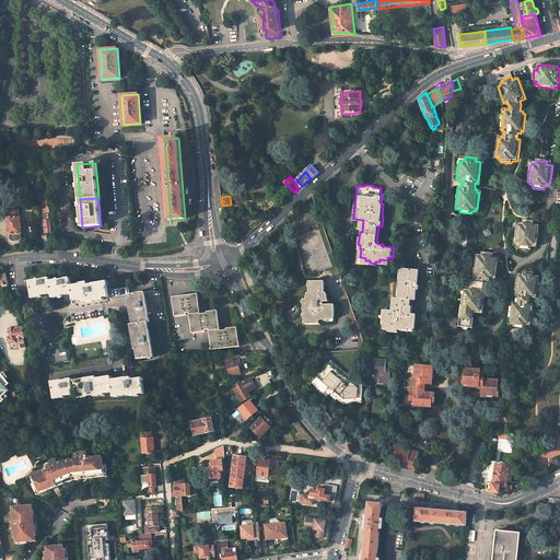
[(19,209),(8,210),(9,218),(8,218),(10,235),(11,241),(13,241),(13,242),(20,242),(20,240),(22,240),(23,245),(24,251),(26,251),(26,245),(25,229),(26,228),(26,223),(24,222),(21,222),(21,217),(20,217),(19,209)]
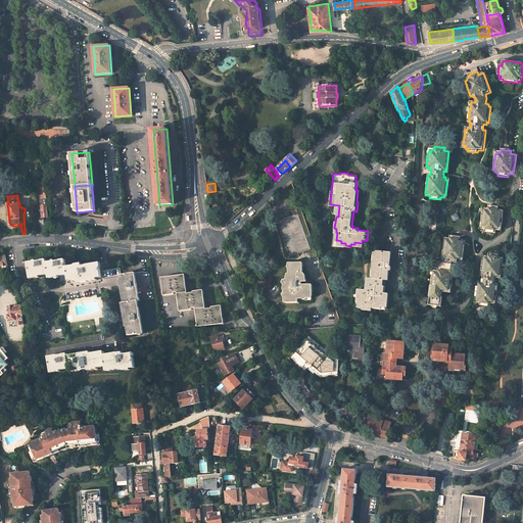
[(483,210),(481,226),(483,227),(483,229),(501,231),(503,210),(497,209),(497,207),(492,206),(488,206),(487,208),(485,208),(485,210),(483,210)]
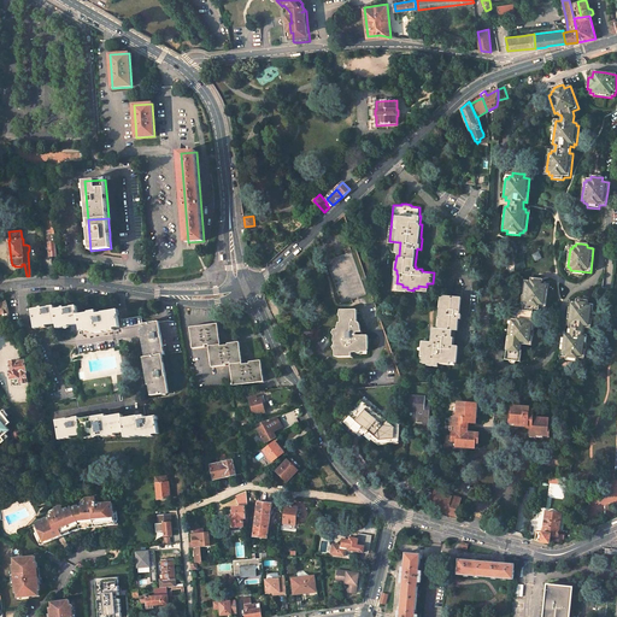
[(546,305),(548,287),(545,287),(546,283),(542,283),(542,280),(538,280),(530,278),(530,282),(524,281),(521,305),(524,305),(523,311),(521,311),(517,310),(516,319),(513,319),(512,322),(510,322),(507,338),(507,340),(511,340),(510,347),(506,347),(505,360),(519,362),(521,351),(518,351),(518,345),(521,345),(530,346),(534,327),(534,322),(532,322),(533,310),(539,311),(539,307),(542,307),(542,305),(546,305)]
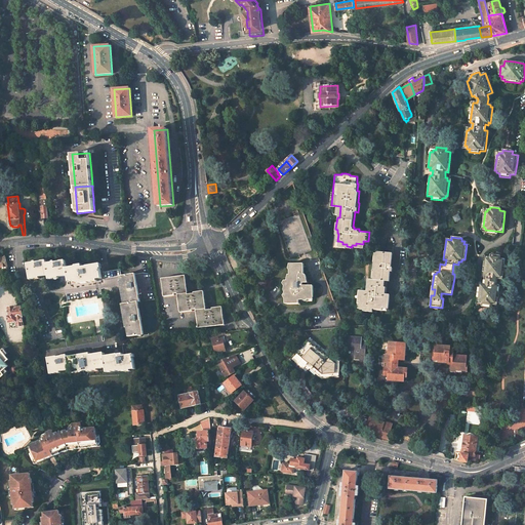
[(378,308),(384,252),(377,251),(376,261),(374,261),(374,266),(373,270),(375,270),(375,276),(375,280),(374,284),(371,284),(368,283),(367,291),(362,290),(360,309),(364,310),(364,311),(373,312),(373,310),(373,307),(378,308)]
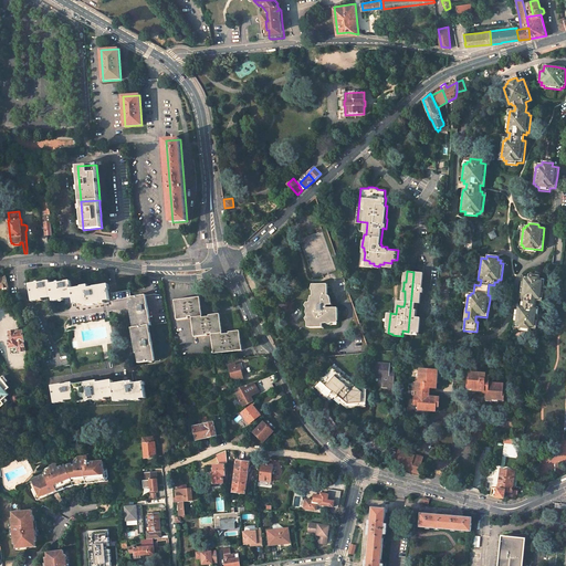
[(420,303),(421,292),(423,293),(423,287),(422,287),(423,273),(419,272),(413,272),(408,332),(413,332),(419,333),(420,317),(417,317),(415,317),(413,317),(416,303),(418,303),(420,303)]
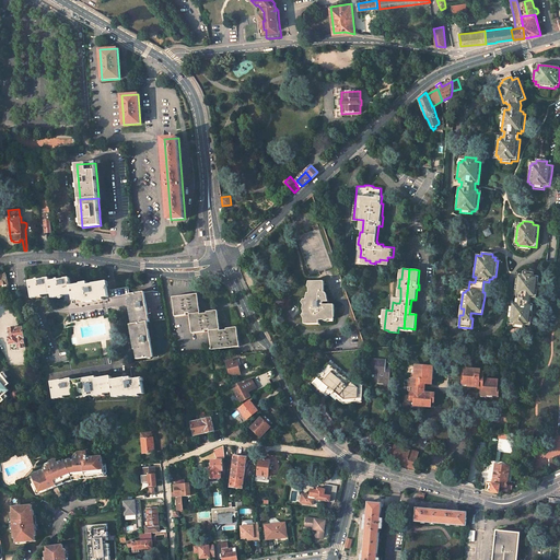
[(536,299),(538,277),(533,276),(534,273),(523,272),(523,275),(520,275),(520,277),(516,277),(515,293),(517,293),(517,296),(516,302),(513,302),(513,304),(511,304),(511,307),(509,321),(511,321),(511,324),(514,324),(513,327),(524,328),(525,325),(531,326),(533,304),(529,304),(531,298),(536,299)]
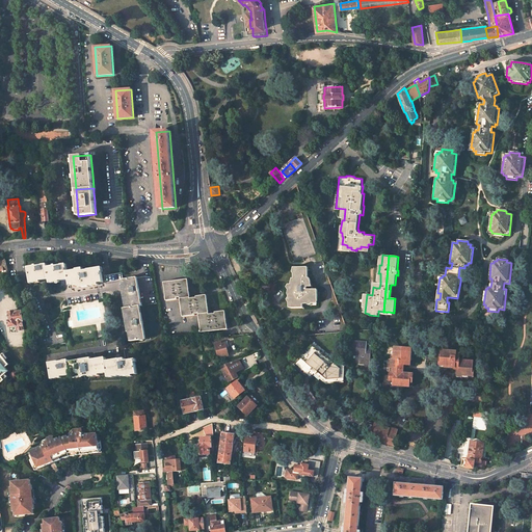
[(48,265),(28,268),(31,283),(36,282),(41,282),(41,281),(50,278),(48,268),(48,265)]
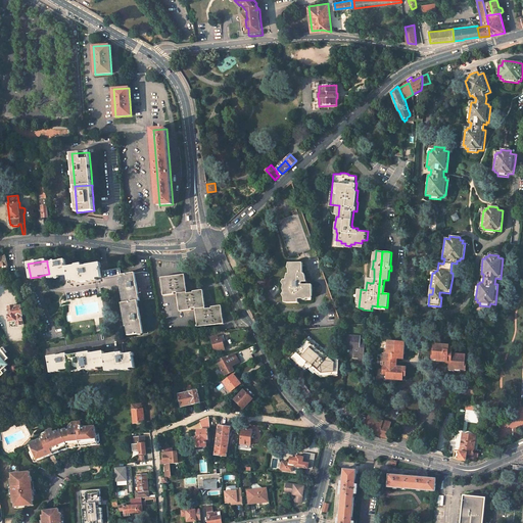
[(65,260),(47,264),(49,274),(50,279),(59,277),(58,276),(62,275),(67,274),(66,268),(65,260)]
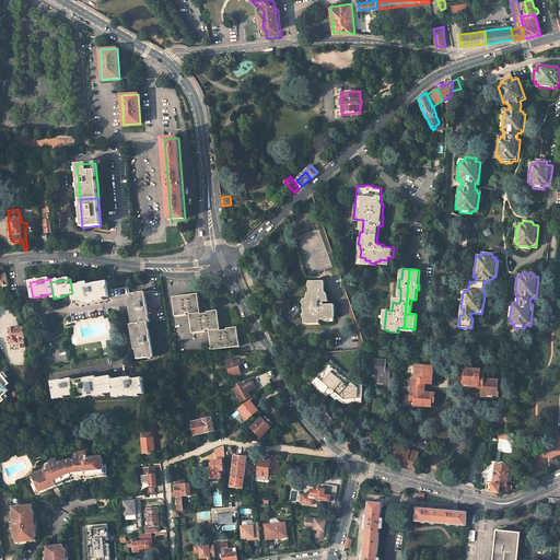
[(327,302),(326,296),(327,296),(326,292),(325,292),(324,281),(312,281),(312,287),(310,289),(310,293),(310,299),(306,300),(304,300),(303,302),(304,305),(305,305),(304,308),(305,313),(304,313),(303,316),(305,318),(306,318),(307,325),(319,324),(319,321),(319,318),(323,318),(323,319),(326,322),(329,319),(329,317),(335,317),(334,304),(328,304),(328,302),(327,302)]
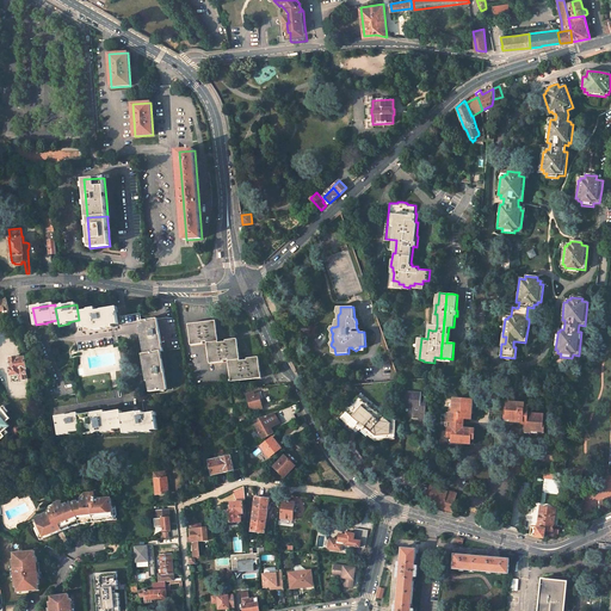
[(88,310),(78,313),(79,320),(80,327),(86,327),(86,328),(92,328),(92,331),(113,327),(113,325),(118,325),(117,316),(116,308),(100,310),(100,308),(94,309),(87,310),(88,310)]
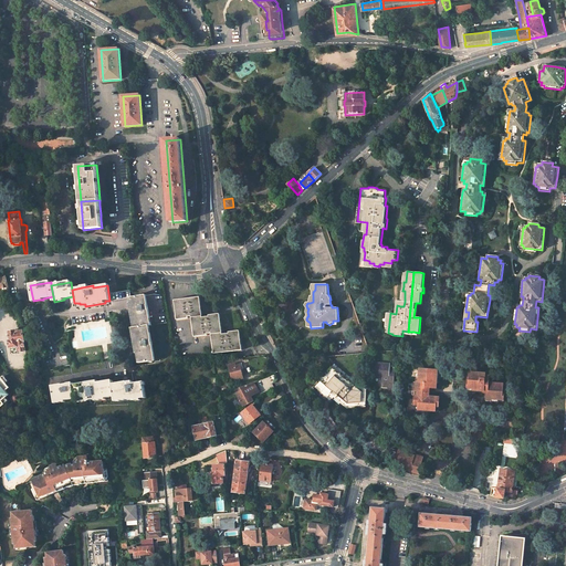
[(146,295),(130,299),(132,303),(130,303),(132,315),(134,322),(134,328),(149,325),(152,325),(146,295)]
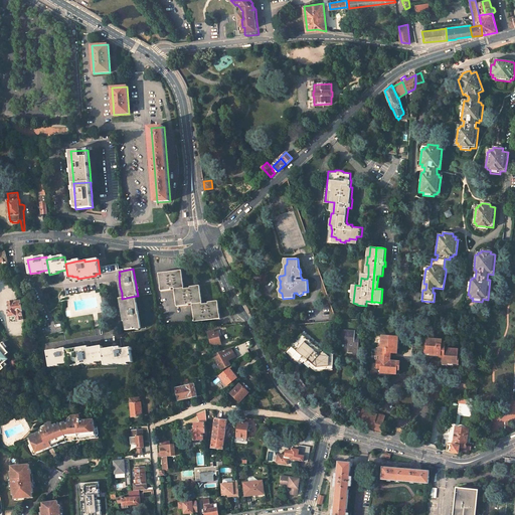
[(182,271),(159,274),(161,291),(171,290),(171,288),(174,288),(175,289),(184,288),(184,287),(182,271)]
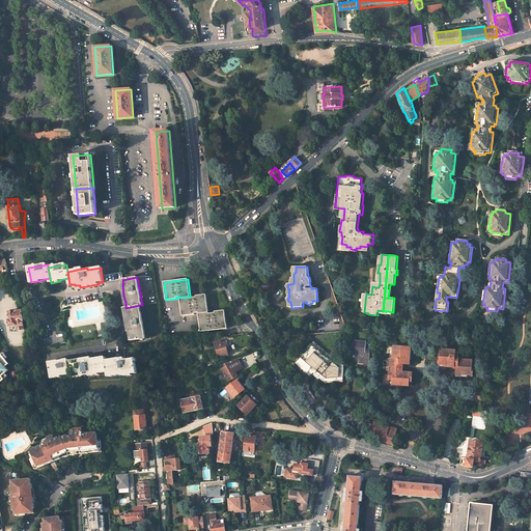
[(190,297),(180,298),(183,316),(195,315),(194,314),(198,313),(208,312),(206,295),(196,296),(196,294),(195,292),(190,296),(190,297)]
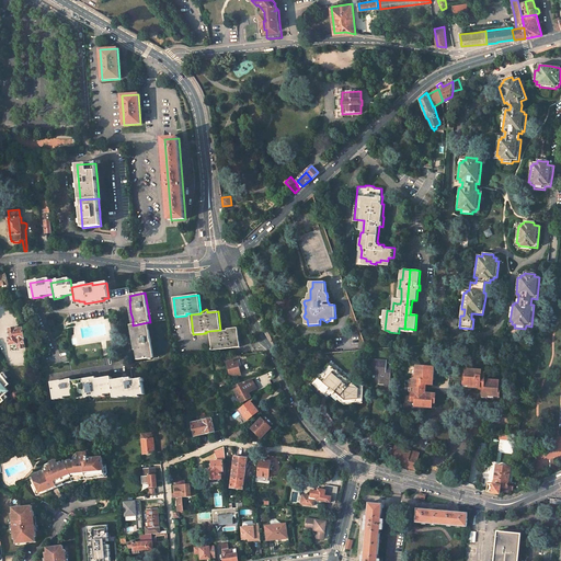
[(133,325),(132,325),(134,340),(136,351),(137,351),(138,359),(153,357),(148,322),(133,325)]
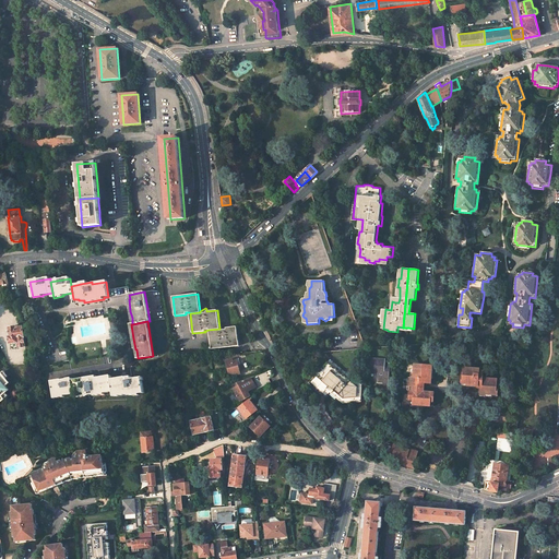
[(219,329),(209,330),(212,349),(239,346),(237,326),(226,328),(225,325),(219,329)]
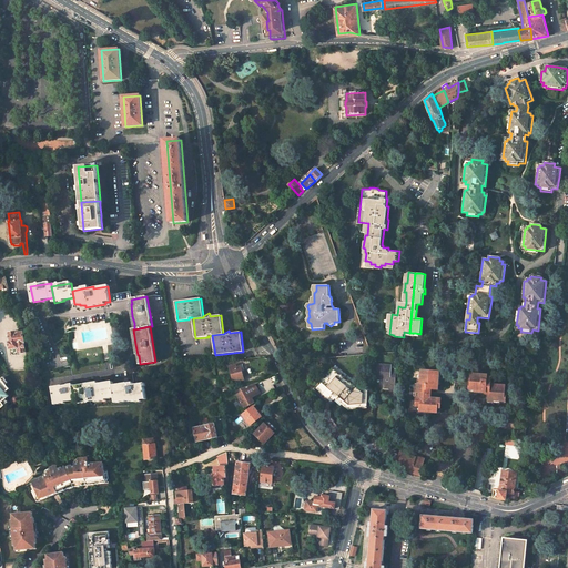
[(16,332),(9,333),(11,342),(9,343),(10,350),(18,348),(19,354),(26,353),(24,343),(26,343),(23,332),(17,333),(16,332)]
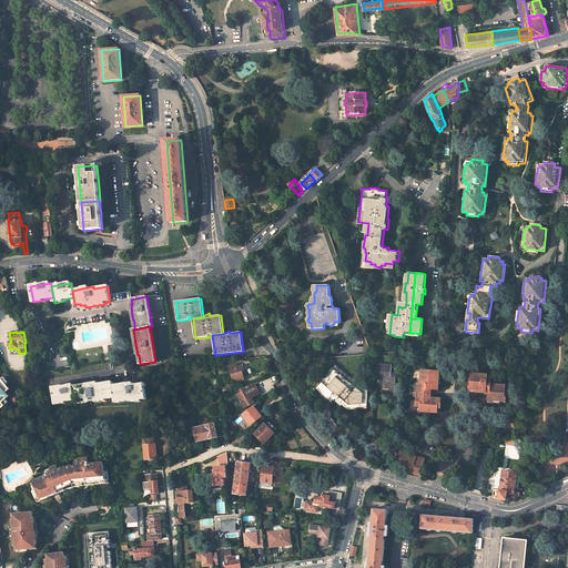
[(392,365),(377,364),(376,378),(384,379),(384,387),(389,387),(389,388),(395,388),(396,371),(392,371),(392,365)]
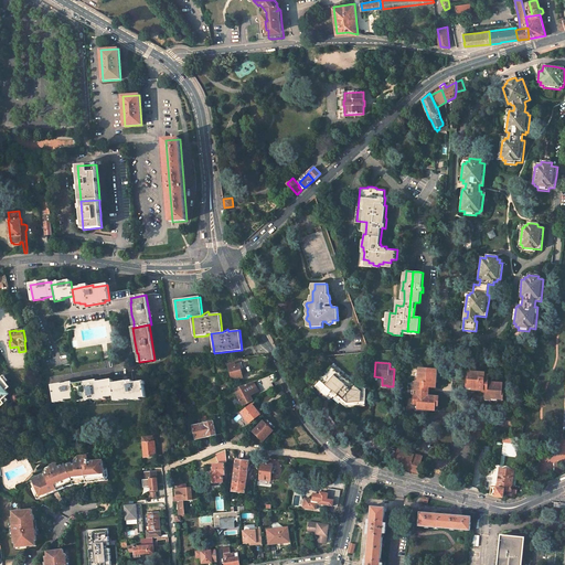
[(235,364),(228,365),(233,380),(243,377),(240,365),(236,366),(235,364)]
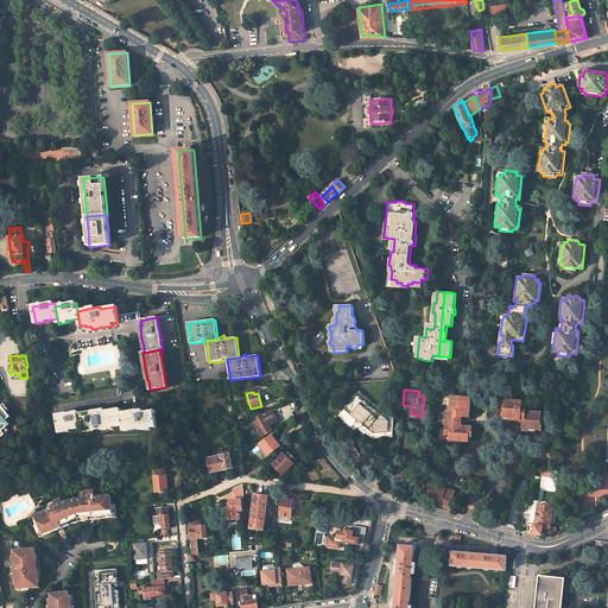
[(393,437),(394,417),(382,416),(375,410),(374,412),(367,406),(368,404),(356,393),(337,417),(342,424),(343,425),(344,426),(346,428),(347,429),(348,429),(349,430),(352,430),(353,431),(355,432),(358,430),(365,435),(366,434),(373,438),(393,437)]
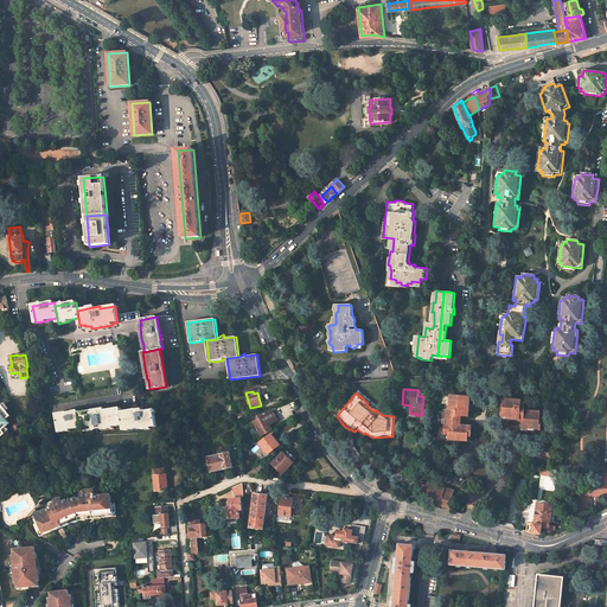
[(461,426),(462,416),(465,417),(467,417),(467,413),(468,397),(449,396),(448,401),(448,407),(447,407),(447,410),(445,410),(443,410),(443,420),(445,420),(445,435),(448,435),(448,440),(461,441),(466,441),(467,436),(471,436),(471,427),(465,426),(461,426)]
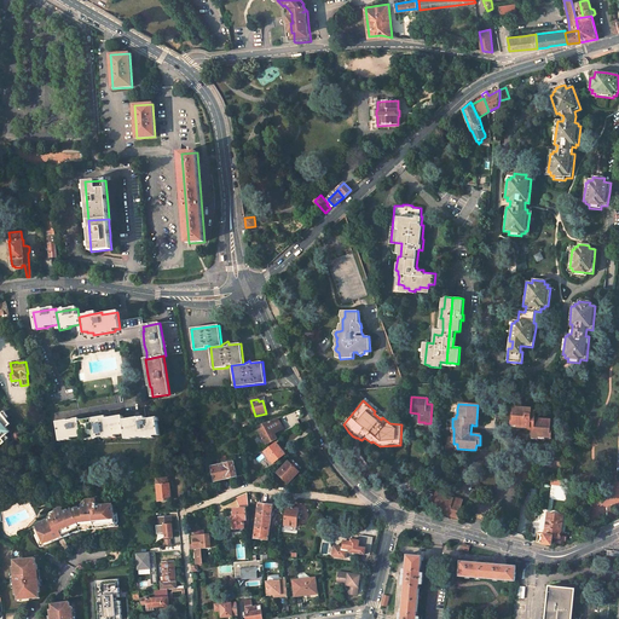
[(553,421),(538,420),(538,411),(534,411),(534,409),(516,408),(516,418),(515,418),(514,426),(521,426),(521,427),(526,427),(530,428),(536,428),(536,431),(536,439),(541,440),(541,437),(554,438),(554,431),(553,431),(553,421)]
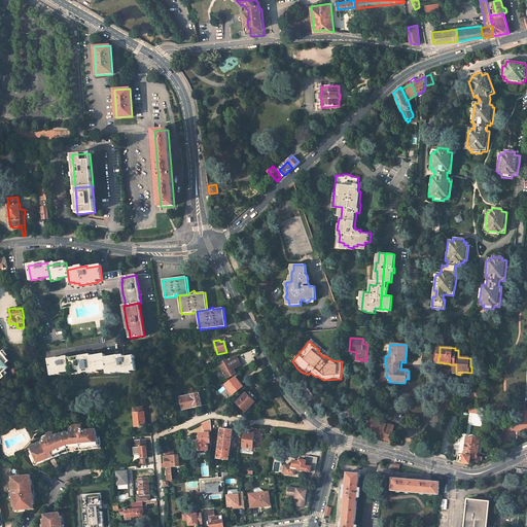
[(8,367),(5,363),(9,361),(5,357),(1,352),(0,352),(0,379),(4,377),(2,374),(5,371),(8,367)]
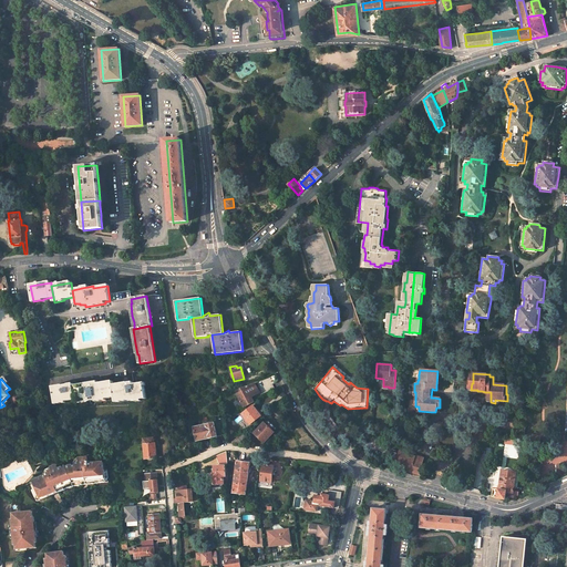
[(88,383),(73,387),(75,399),(76,403),(95,400),(96,401),(106,400),(106,399),(115,397),(114,385),(113,381),(99,384),(99,382),(88,383)]
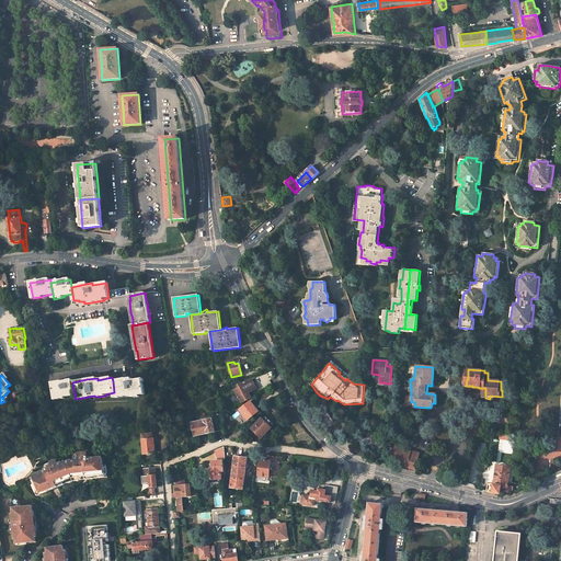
[(114,381),(113,381),(114,392),(115,398),(129,396),(130,397),(135,396),(135,397),(140,396),(145,395),(142,382),(145,381),(144,379),(142,379),(136,380),(133,381),(133,378),(124,379),(114,381)]
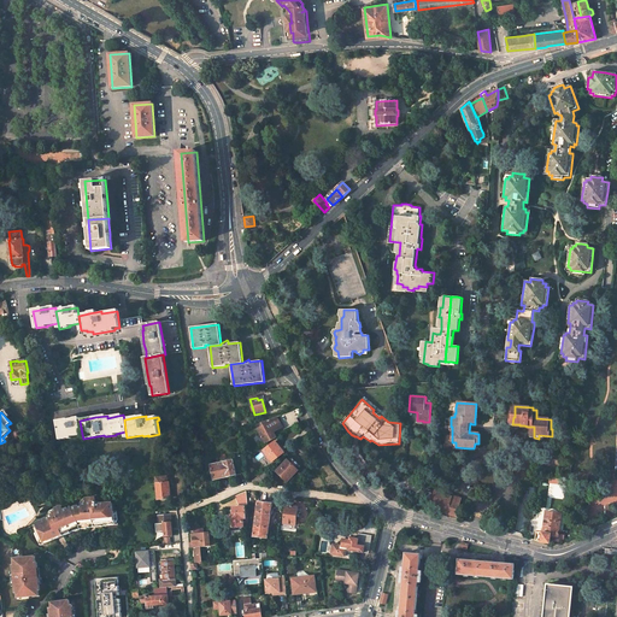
[(456,447),(456,442),(452,442),(452,427),(451,427),(451,417),(450,417),(448,432),(451,433),(450,445),(453,445),(453,448),(469,450),(469,448),(456,447)]
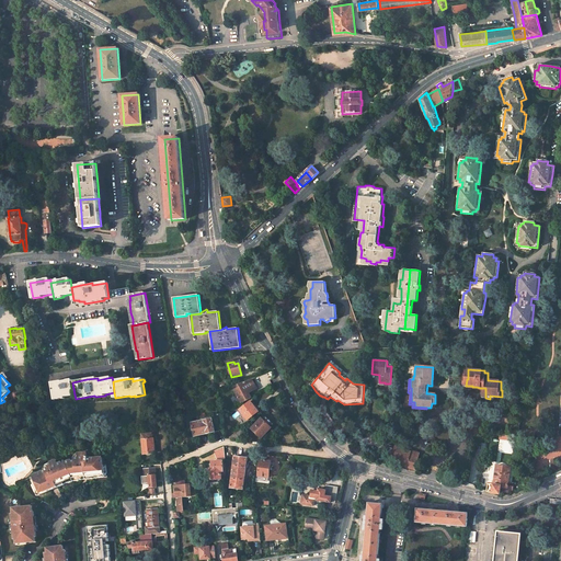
[(66,380),(52,384),(55,399),(65,398),(65,397),(75,395),(72,382),(72,380),(66,380)]
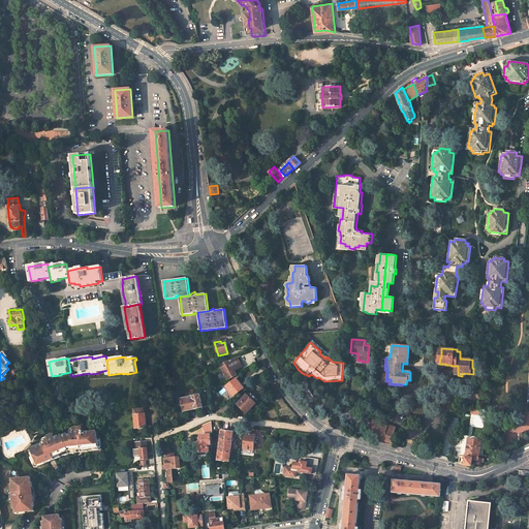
[(242,367),(237,359),(223,364),(224,366),(219,369),(226,381),(237,376),(234,372),(242,367)]
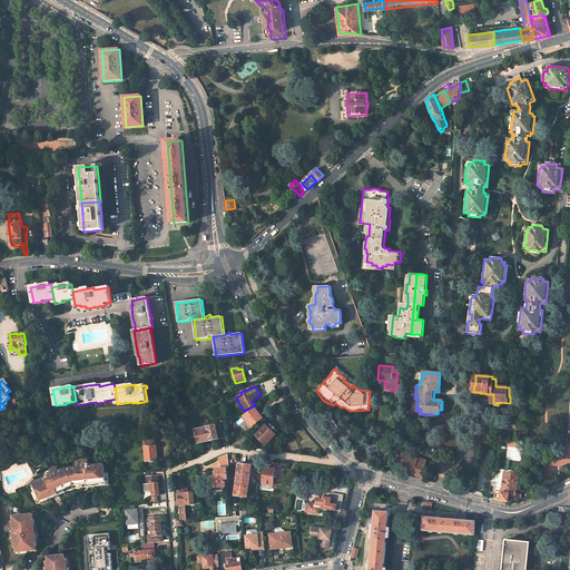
[(254,408),(244,416),(252,426),(263,419),(254,408)]
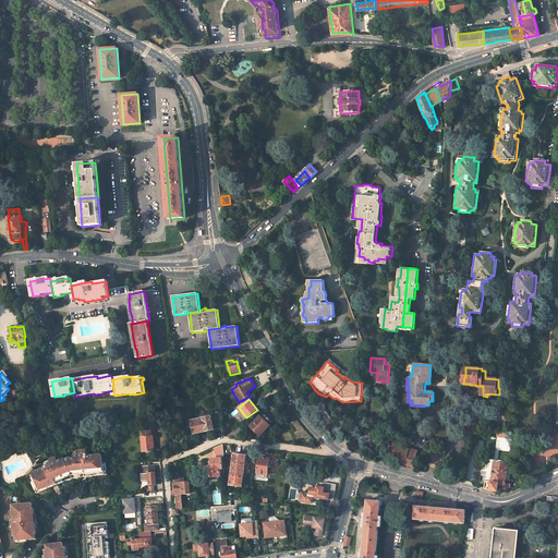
[(289,405),(282,411),(287,417),(292,410),(289,405)]
